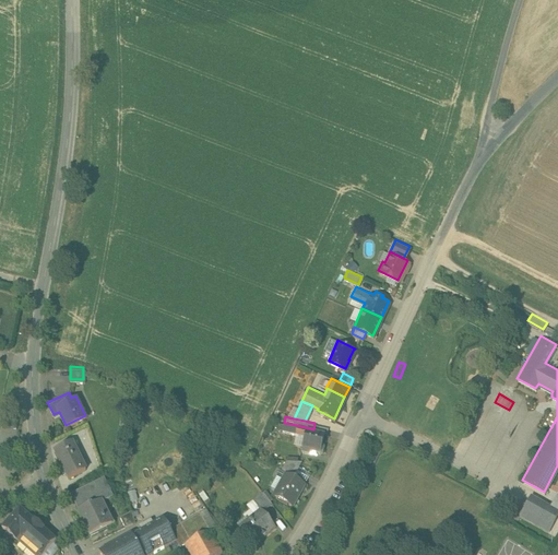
[(296,425),(284,423),(282,429),(295,432),(296,425)]
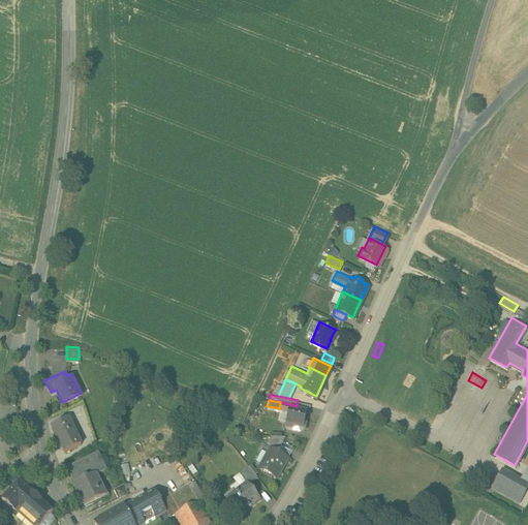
[(310,403),(298,400),(297,406),(306,408),(308,409),(310,403)]
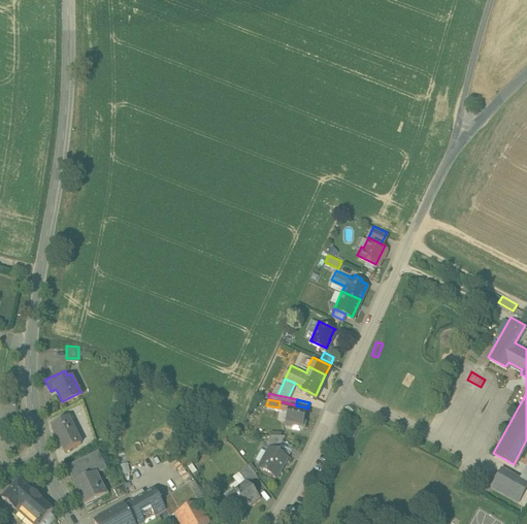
[(296,405),(288,403),(287,410),(285,420),(284,424),(293,426),(293,423),(301,425),(302,425),(304,424),(305,418),(303,417),(305,407),(296,405)]
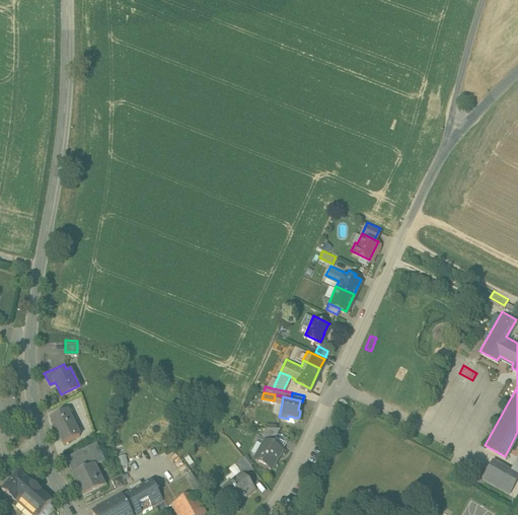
[(280,413),(282,402),(274,400),(272,411),(280,413)]
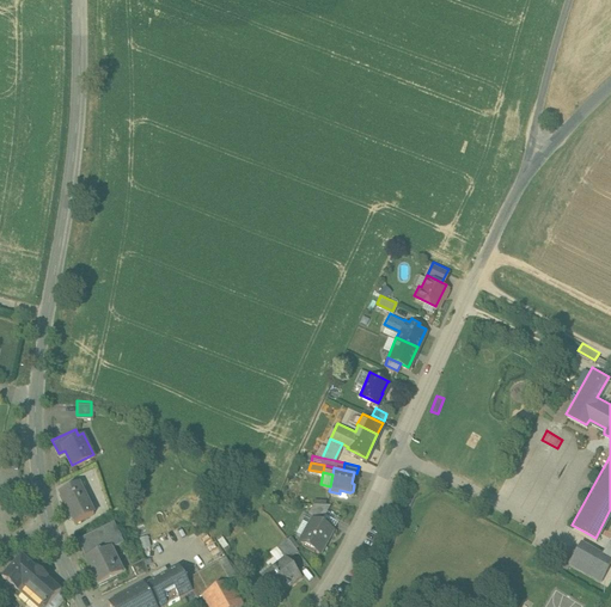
[(93,510),(78,479),(59,489),(74,520),(93,510)]
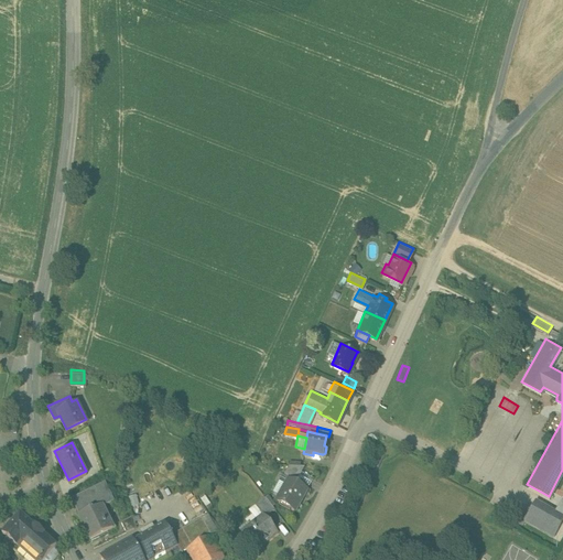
[(304,463),(288,463),(284,470),(296,477),(304,463)]
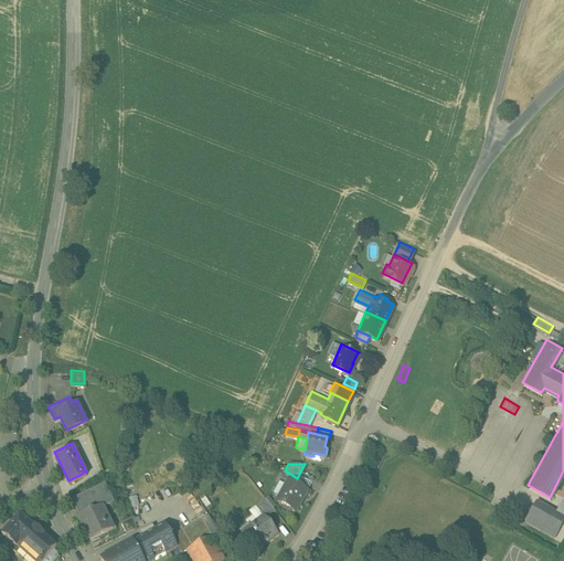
[(306,487),(288,477),(276,498),(295,508),(306,487)]
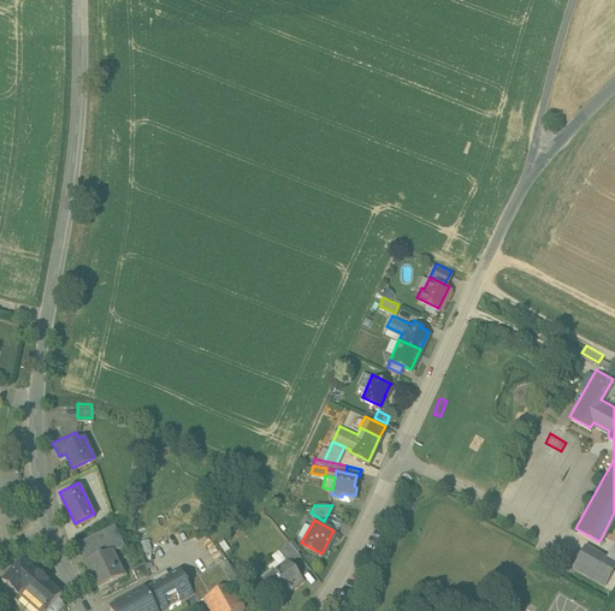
[(114,523),(78,540),(87,558),(86,559),(90,569),(98,586),(108,580),(126,571),(114,547),(124,543),(114,523)]
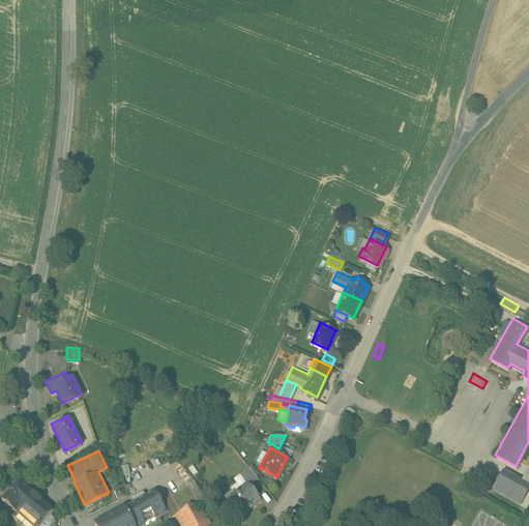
[(257,475),(248,465),(239,472),(247,483),(248,483),(257,475)]
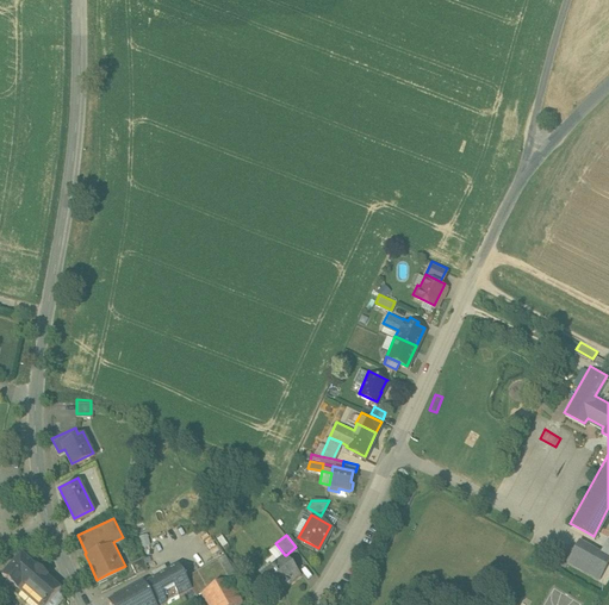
[(608,556),(608,555),(578,538),(567,559),(598,577),(608,556)]
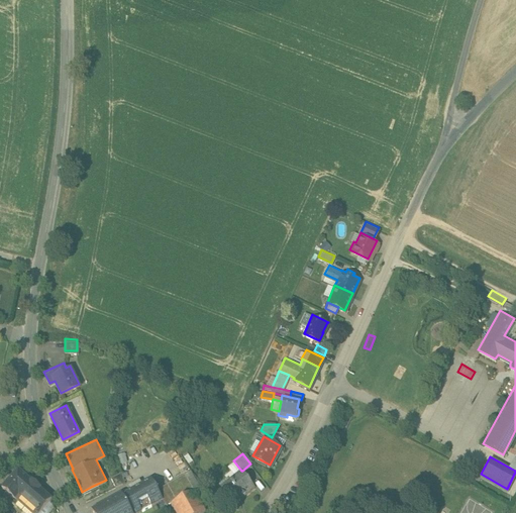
[(30,478),(17,467),(1,485),(14,497),(11,500),(20,508),(25,512),(34,512),(50,496),(40,488),(40,487),(39,487),(31,479),(30,478)]
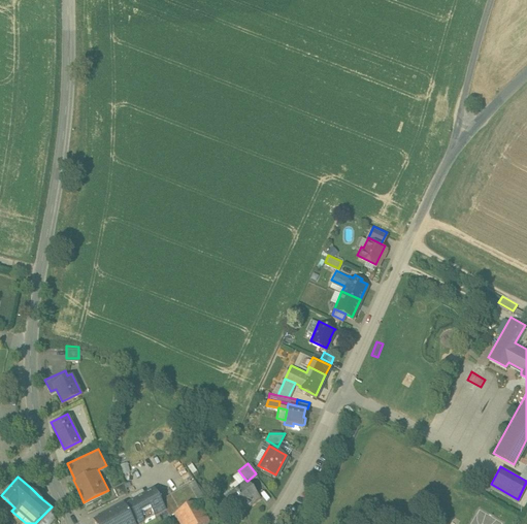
[(170,492),(179,509),(197,498),(203,494),(194,479),(188,482),(170,492)]
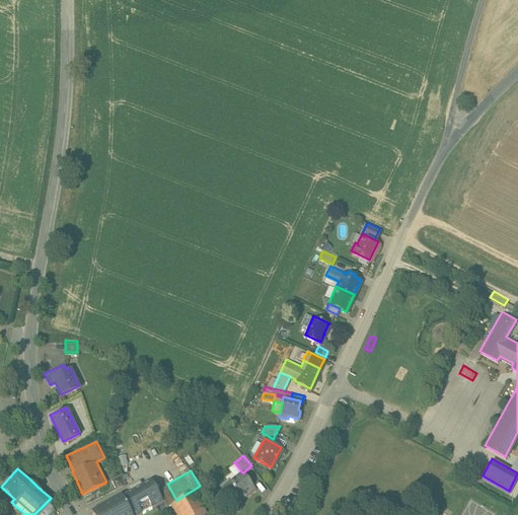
[(122,471),(111,476),(115,487),(125,482),(122,471)]
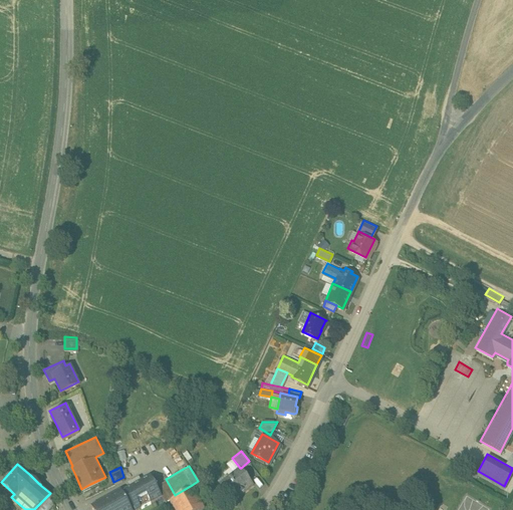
[(240,468),(228,476),(227,475),(219,481),(233,498),(253,482),(241,468),(240,468)]
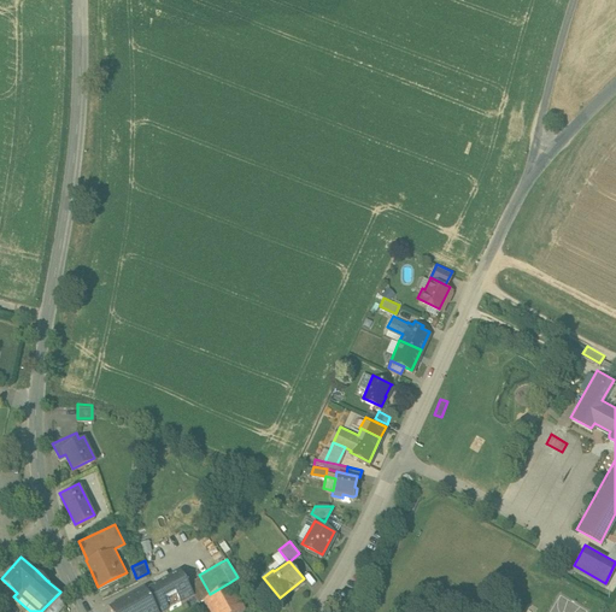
[(180,568),(145,587),(159,611),(193,593),(180,568)]
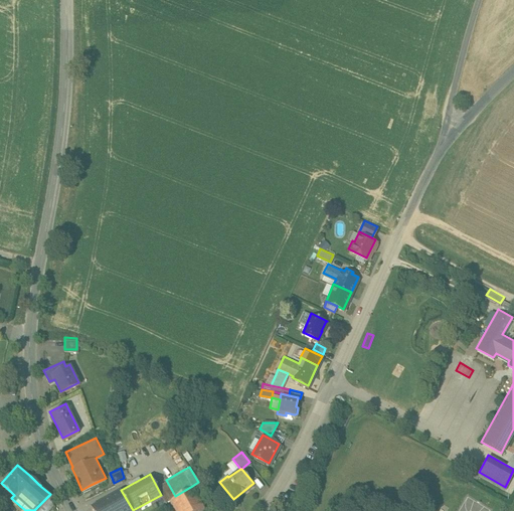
[(175,496),(169,498),(176,510),(195,510),(204,506),(192,486),(175,496)]
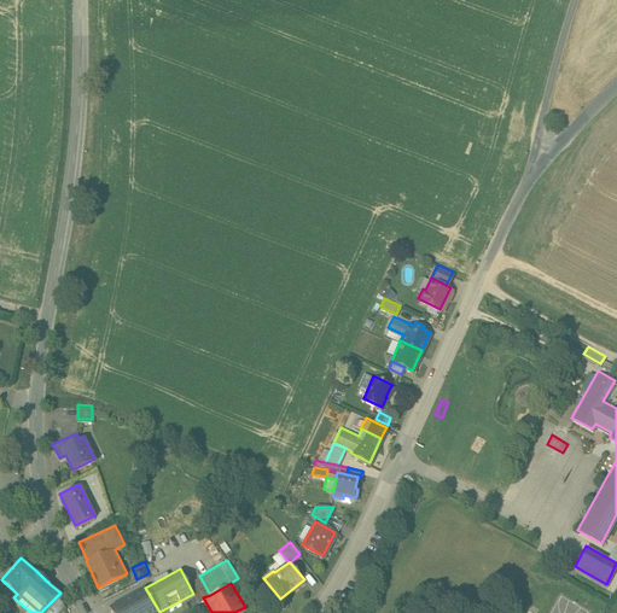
[(145,588),(144,587),(109,607),(111,612),(158,612),(159,612),(145,588)]
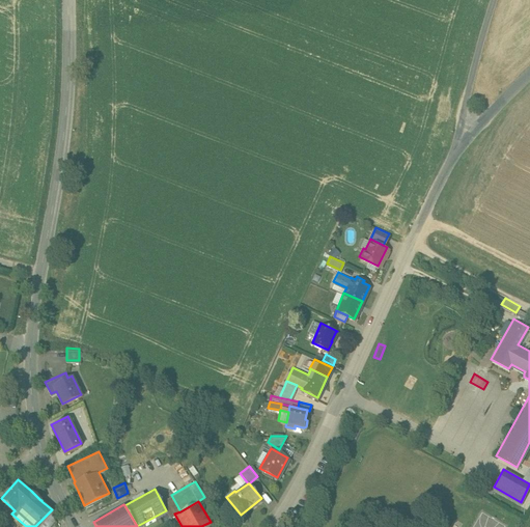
[(503,526),(507,521),(479,505),(467,526),(503,526)]
